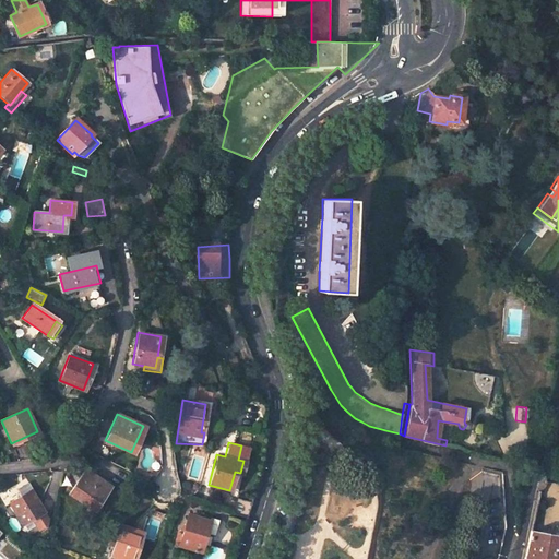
[(247,448),(241,445),(238,460),(244,461),(247,448)]
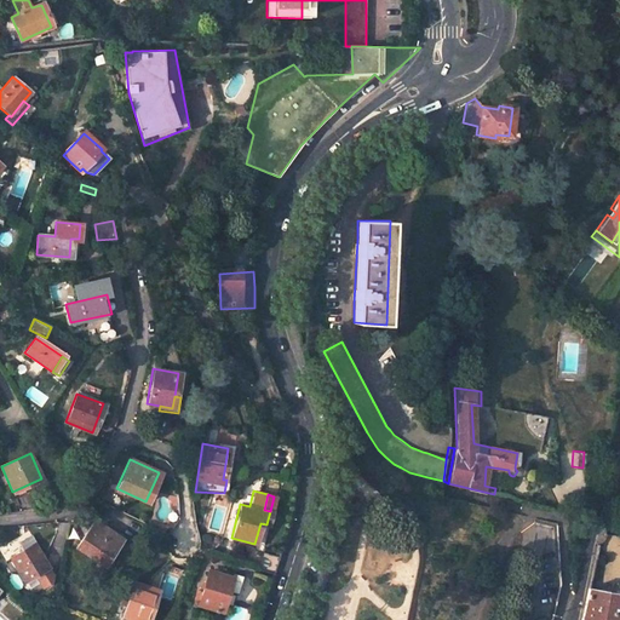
[(120,539),(92,521),(75,547),(103,566),(120,539)]
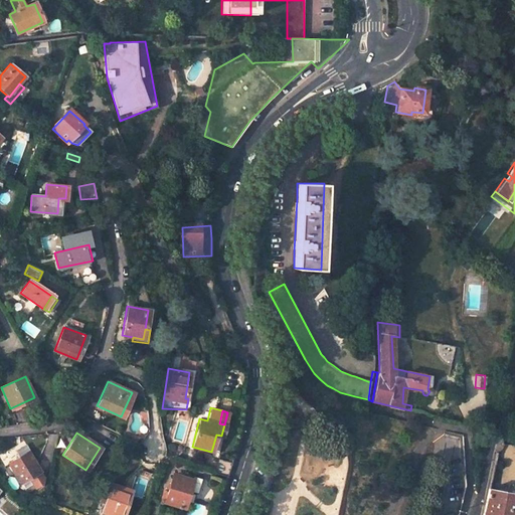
[(8,463),(19,482),(28,477),(38,471),(26,452),(8,463)]
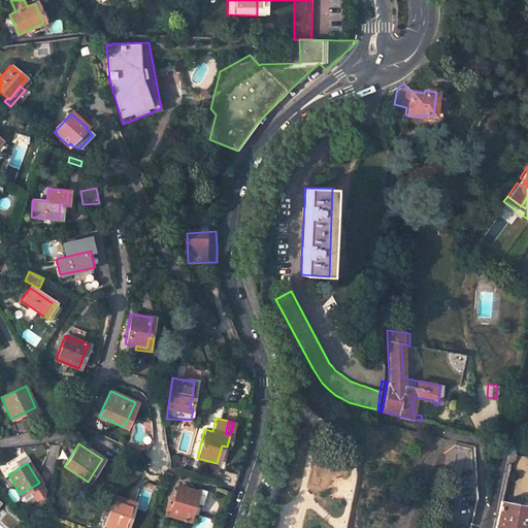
[(238,469),(222,465),(219,480),(233,484),(238,469)]
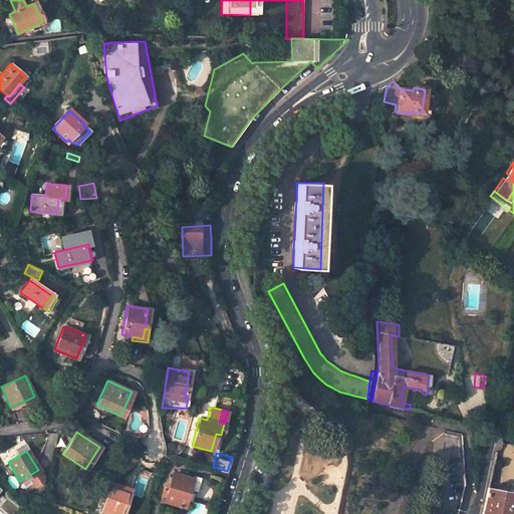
[(28,476),(31,481),(34,486),(41,482),(42,477),(38,470),(28,476)]
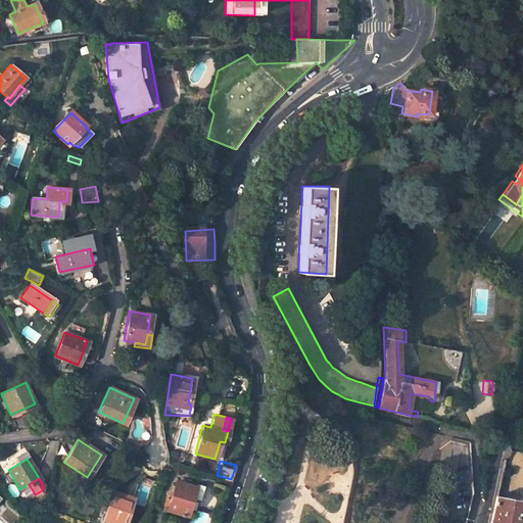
[(175,482),(167,510),(186,516),(191,498),(197,500),(201,489),(175,482)]
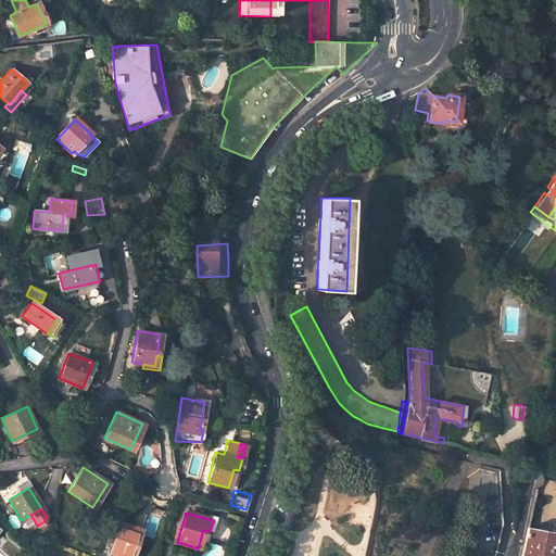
[(30,515),(21,520),(24,526),(34,520),(30,515)]
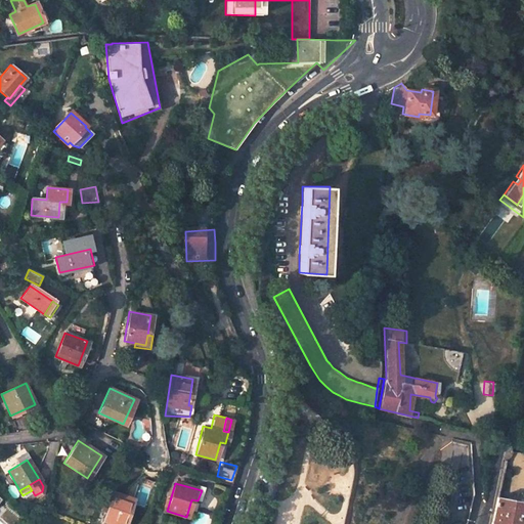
[(111,492),(102,521),(113,523),(124,523),(132,499),(111,492)]
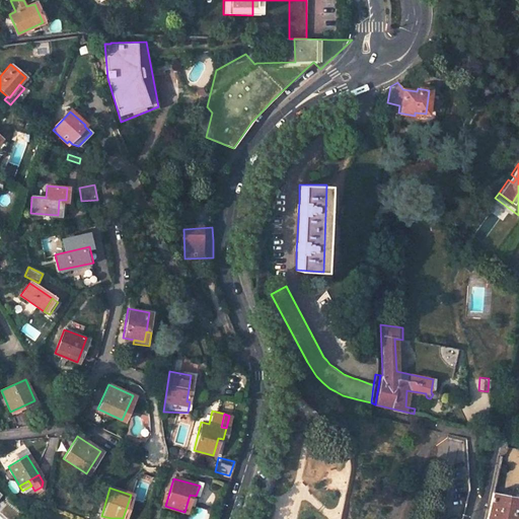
[(516,518),(518,499),(518,498),(490,492),(484,518),(516,518)]
